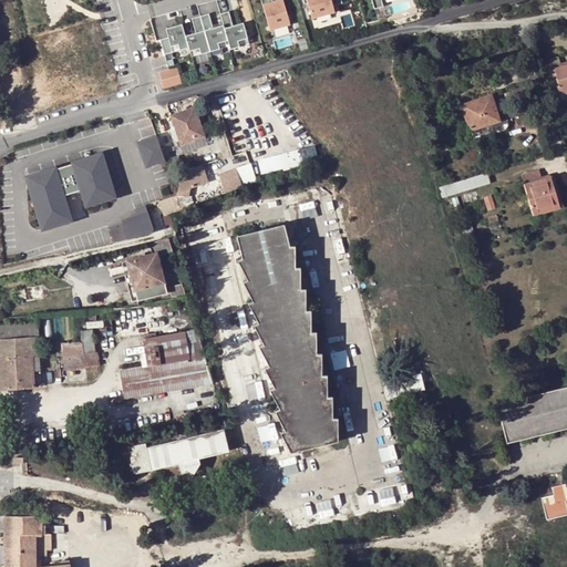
[(271,0),(272,2),(263,4),(269,31),(290,24),(282,0),(271,0)]
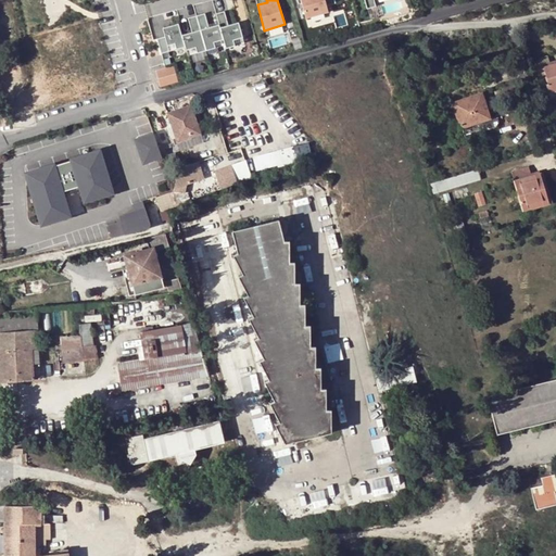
[(335,0),(300,0),(305,19),(329,12),(327,5),(336,3),(335,0)]
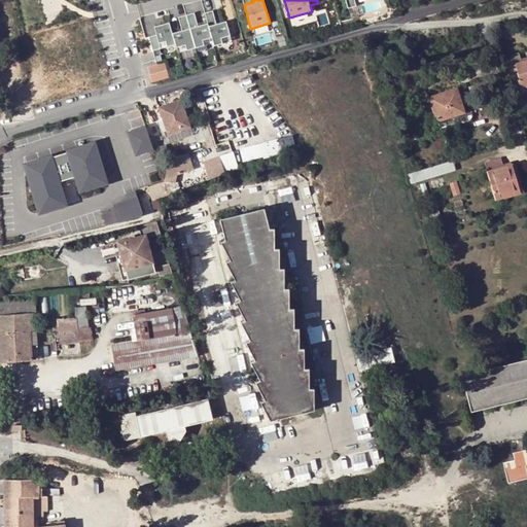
[(345,0),(348,8),(356,6),(354,0),(345,0)]
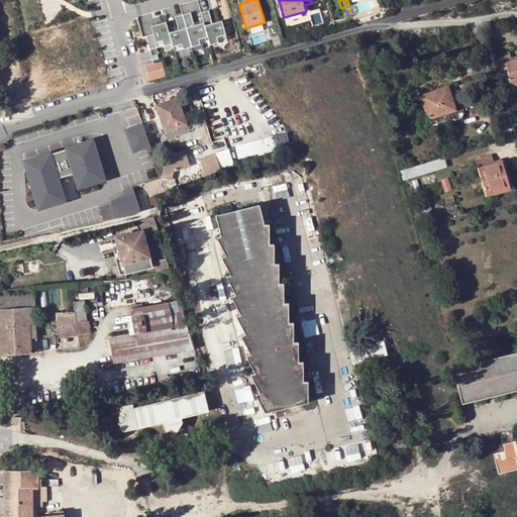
[(201,12),(201,13),(203,23),(209,42),(210,45),(227,40),(222,20),(212,23),(209,10),(201,12)]
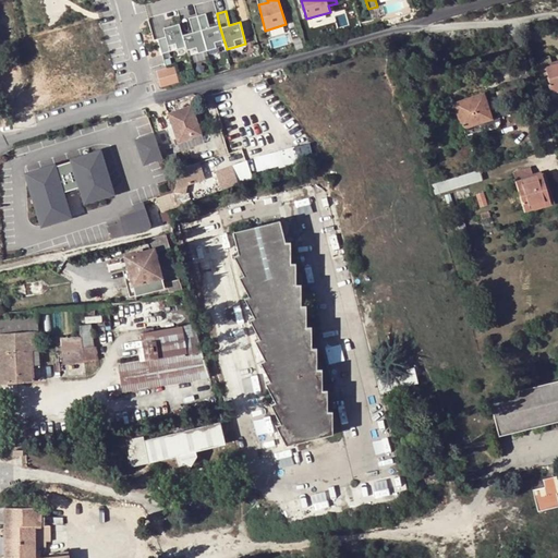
[(205,13),(197,15),(207,50),(226,46),(219,25),(209,27),(205,13)]
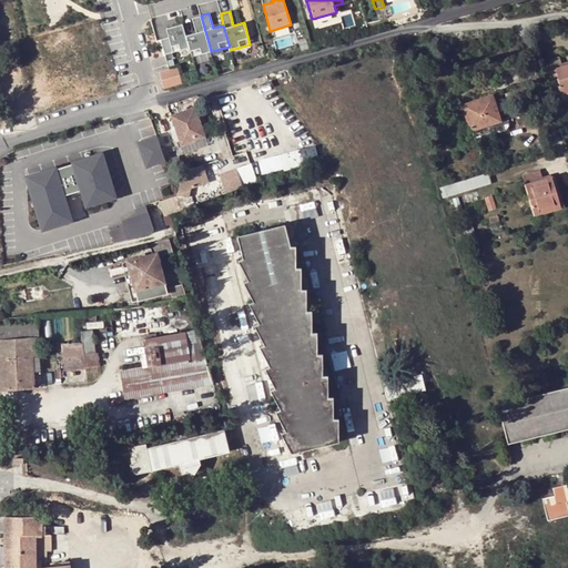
[(211,51),(201,16),(192,19),(195,33),(185,36),(189,48),(191,57),(211,51)]
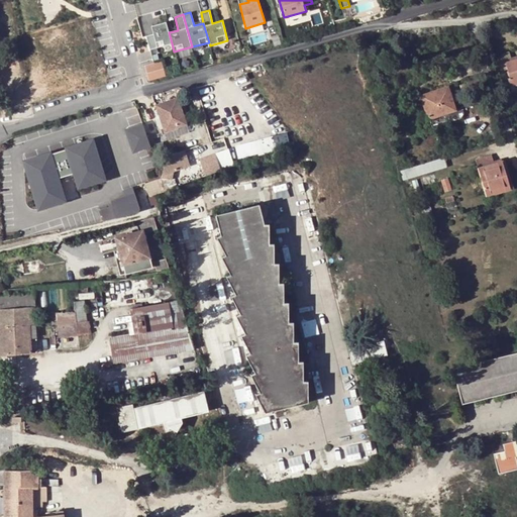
[(169,32),(166,22),(150,26),(153,34),(145,36),(149,49),(172,43),(169,32)]
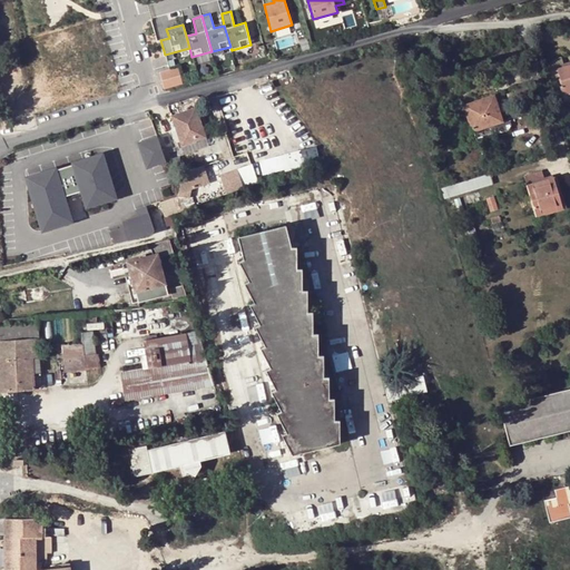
[(563,96),(569,92),(569,65),(563,67),(562,62),(561,57),(552,60),(553,65),(550,70),(553,78),(559,77),(561,85),(560,86),(563,96)]
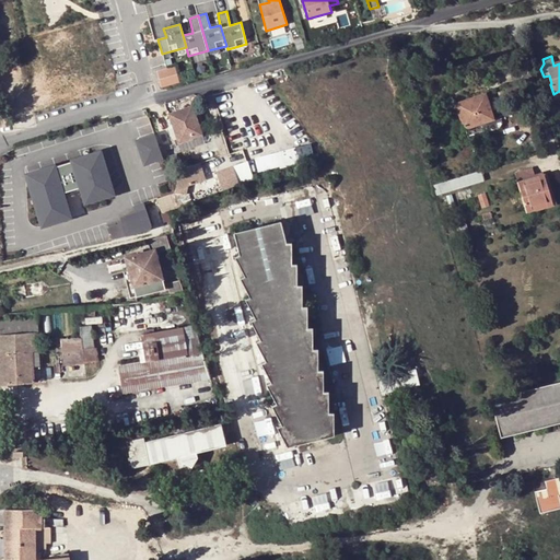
[(179,83),(175,67),(156,72),(162,88),(179,83)]
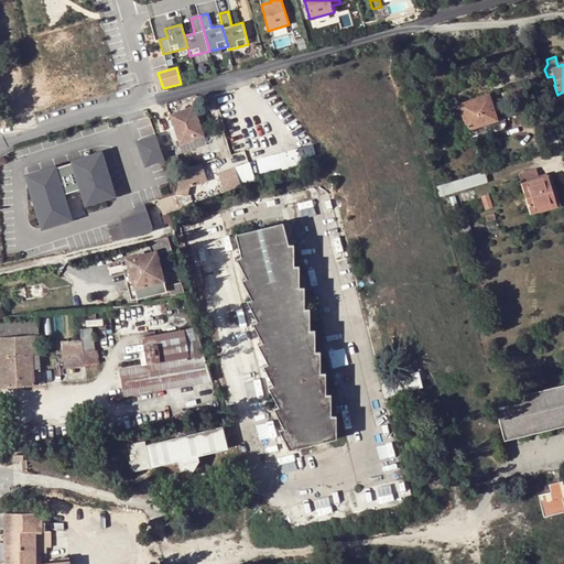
[(488,95),(459,104),(468,131),(468,130),(472,140),(491,133),(491,132),(501,129),(499,122),(497,122),(496,120),(497,120),(488,95)]
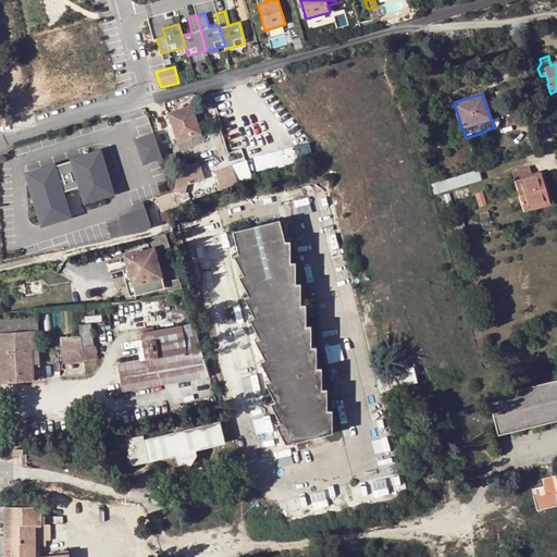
[(552,104),(544,107),(547,115),(554,113),(552,104)]
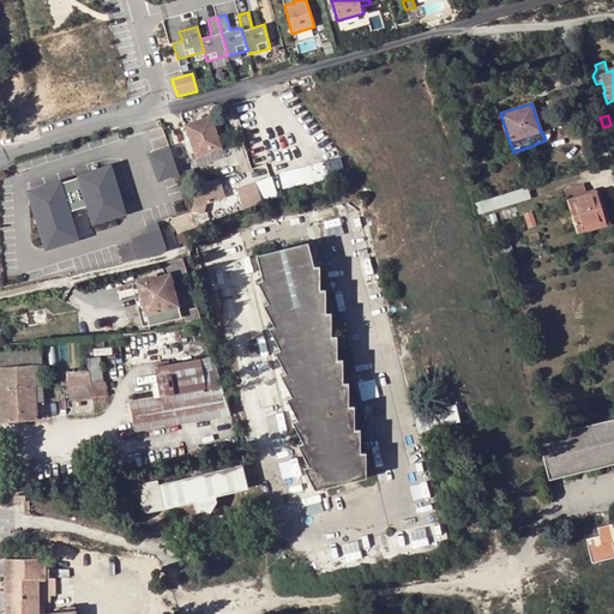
[(210,116),(185,125),(196,157),(221,148),(210,116)]
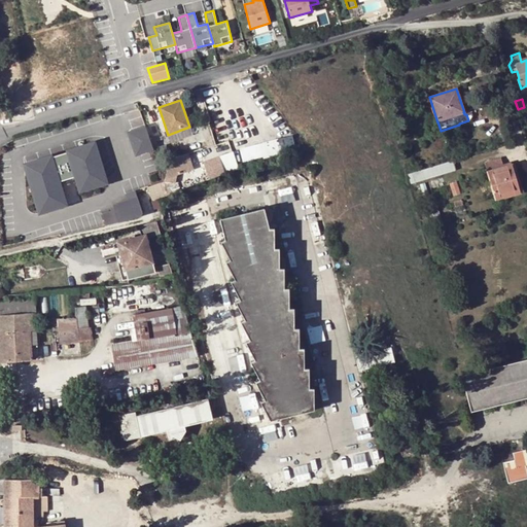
[(146,125),(129,131),(137,153),(153,147),(146,125)]
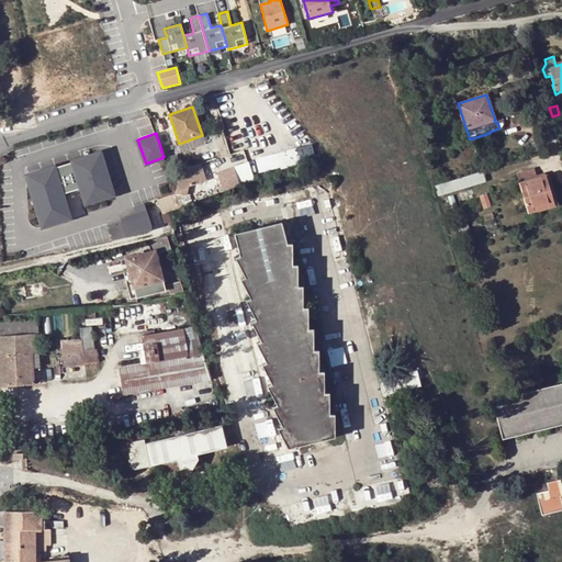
[(296,149),(255,159),(259,176),(301,166),(296,149)]
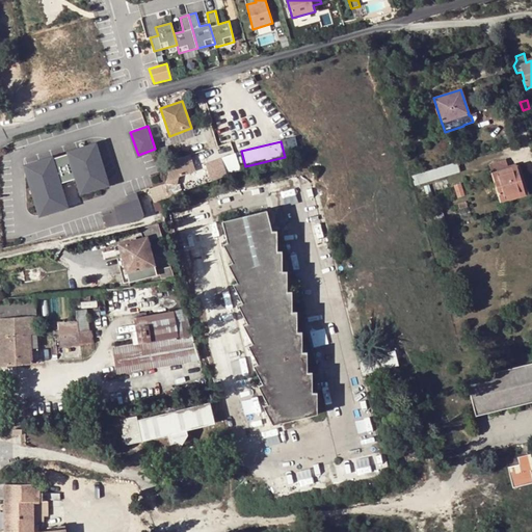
[(52,158),(23,167),(40,218),(67,210),(58,184),(76,179),(81,195),(108,187),(95,144),(64,154),(67,157),(53,162),(52,158)]
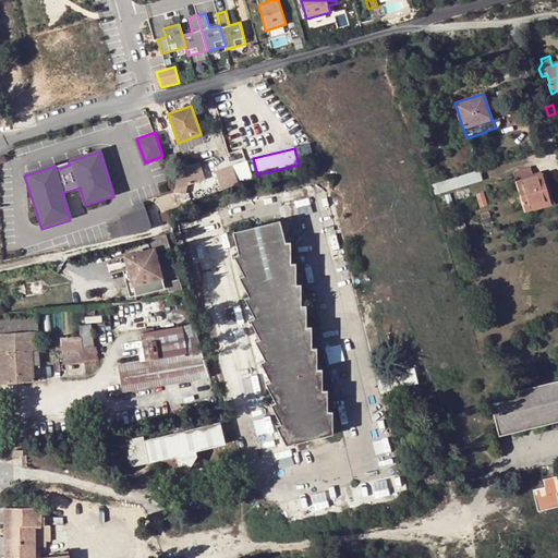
[(214,169),(217,180),(235,173),(233,164),(214,169)]
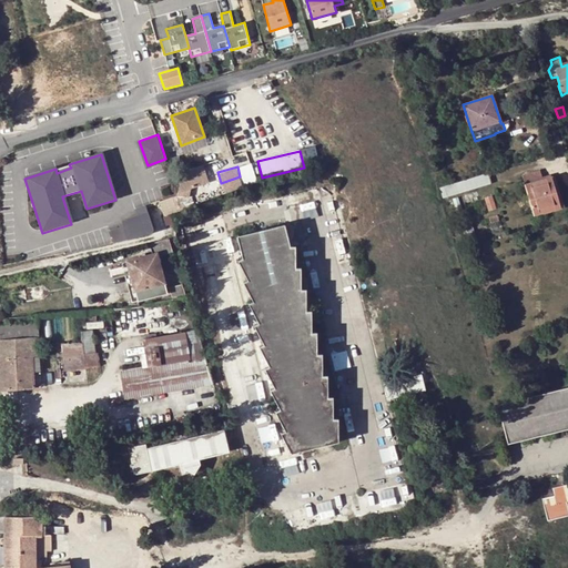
[(488,172),(439,186),(443,198),(492,183),(488,172)]
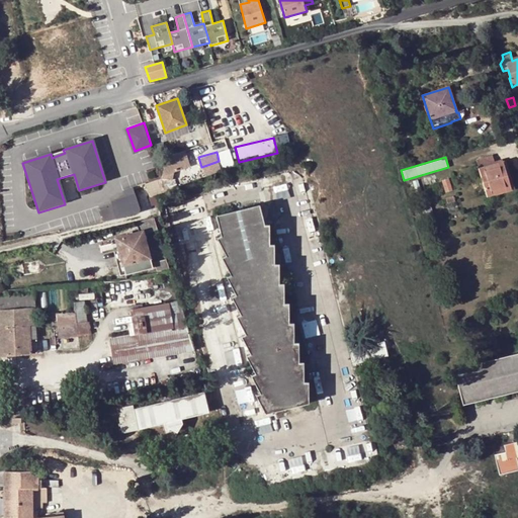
[(201,167),(204,175),(222,169),(219,161),(201,167)]
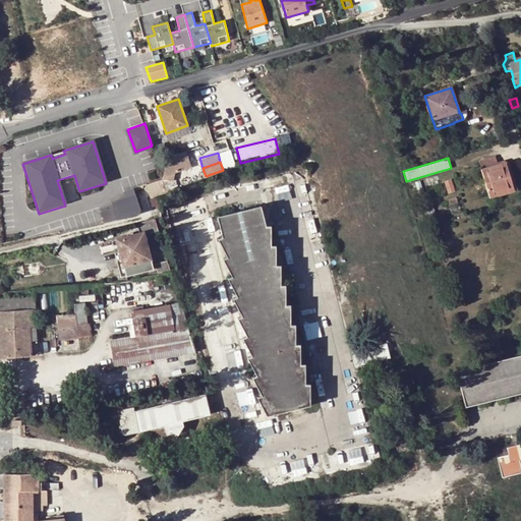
[(490,197),(499,194),(498,189),(513,185),(506,163),(482,170),(490,197)]
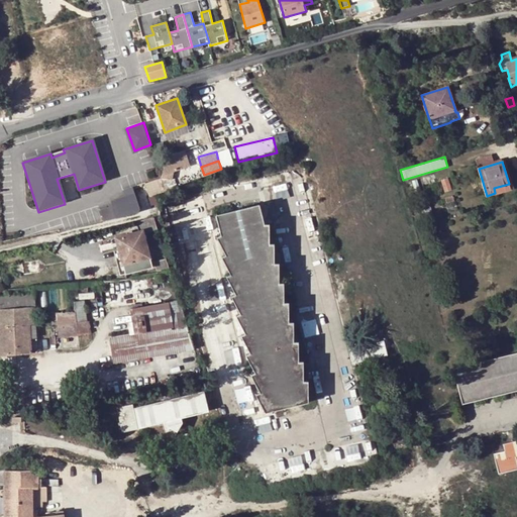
[(145,185),(150,198),(153,197),(153,191),(173,185),(171,177),(145,185)]
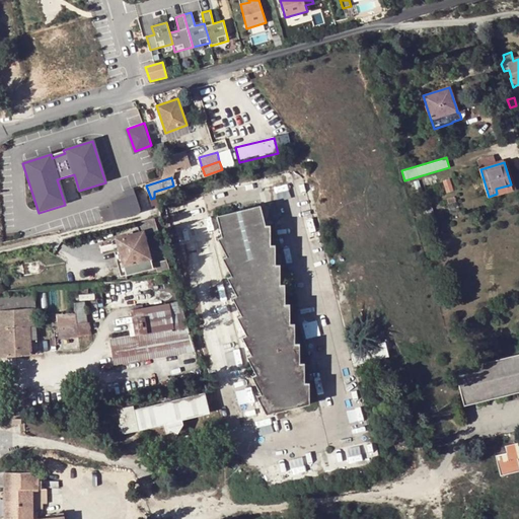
[(496,189),(497,194),(497,196),(513,191),(511,184),(496,189)]
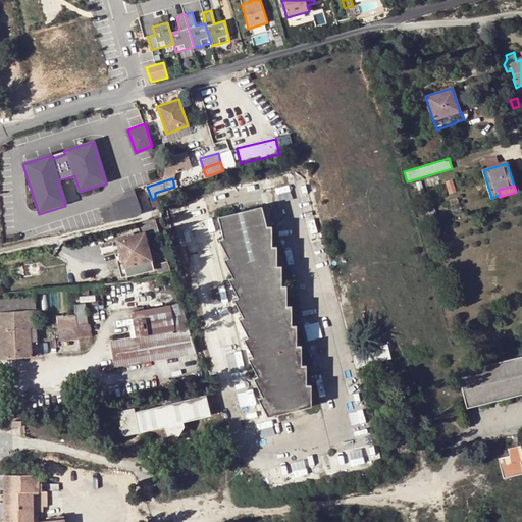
[(155,193),(155,199),(176,192),(174,187),(155,193)]
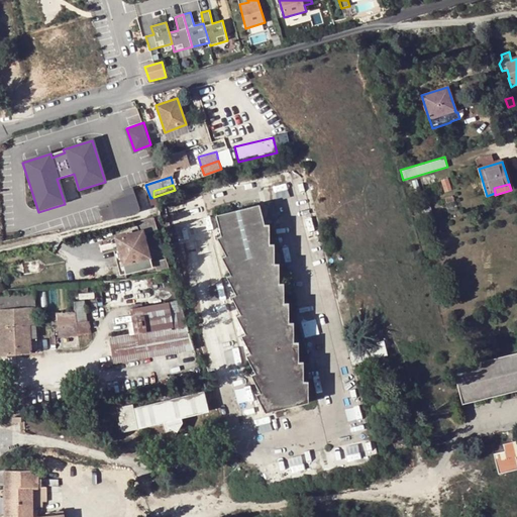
[(100,211),(103,221),(137,212),(139,208),(133,189),(124,192),(126,197),(111,202),(112,207),(100,211)]
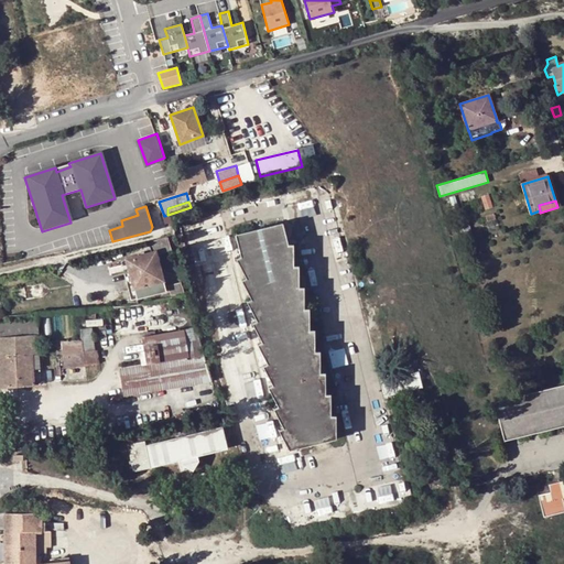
[(283,224),(236,235),(241,256),(236,258),(246,278),(241,280),(251,299),(247,301),(256,320),(251,323),(261,342),(258,344),(267,362),(262,366),(272,384),(268,387),(278,405),(273,409),(282,427),(278,430),(289,449),(335,438),(335,415),(331,416),(332,394),(325,394),(325,372),(321,372),(320,351),(315,350),(314,331),(310,331),(308,308),(304,308),(304,286),(299,286),(299,266),(293,266),(294,245),(288,245),(283,224)]
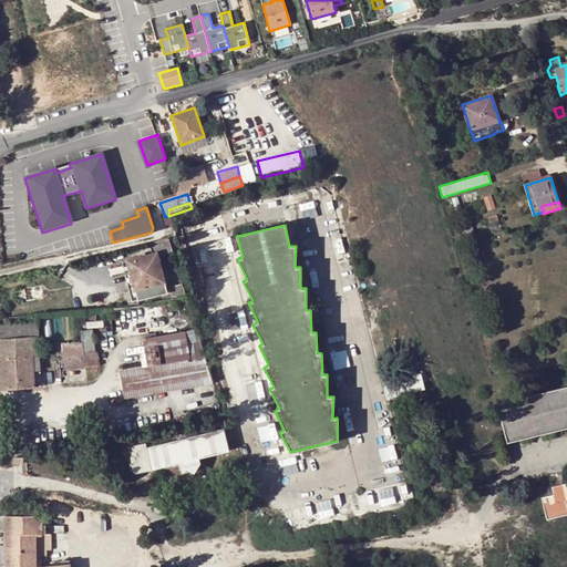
[(173,251),(168,237),(150,243),(152,254),(126,260),(127,261),(123,263),(125,272),(129,270),(135,290),(165,284),(157,256),(173,251)]
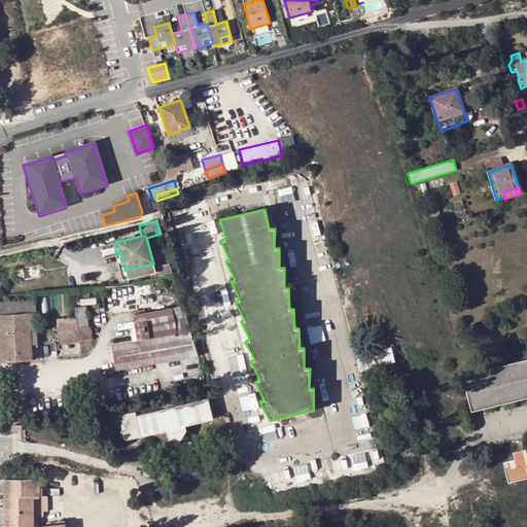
[(119,251),(116,253),(124,280),(155,273),(153,264),(126,270),(119,251)]
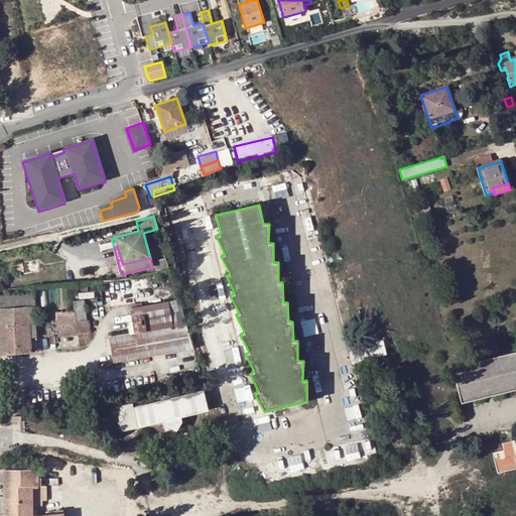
[(163,271),(169,269),(167,262),(161,263),(163,271)]
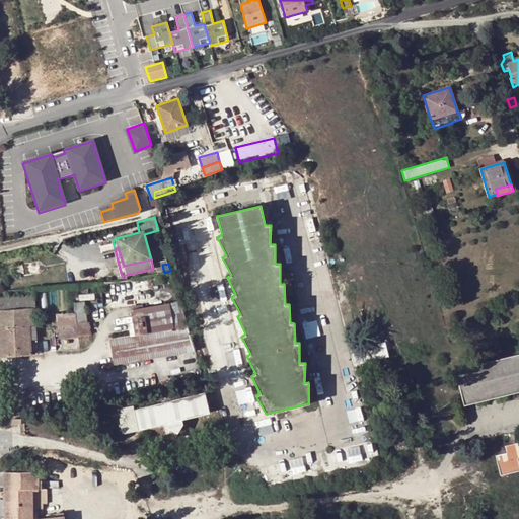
[(34,295),(0,298),(0,339),(1,355),(39,353),(34,295)]
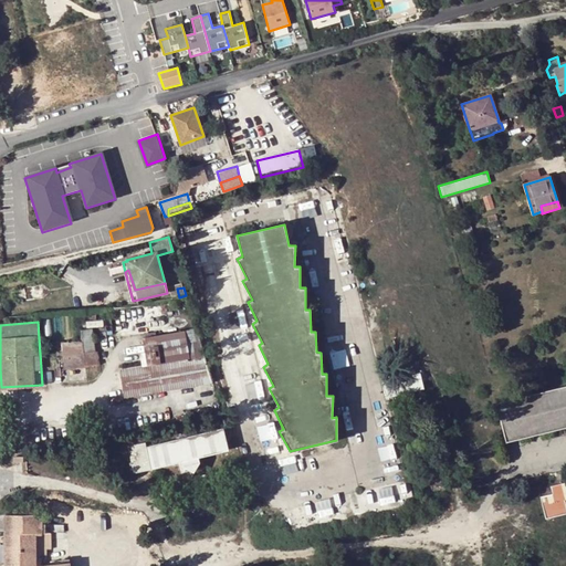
[(81,329),(83,342),(86,367),(96,366),(92,328),(81,329)]
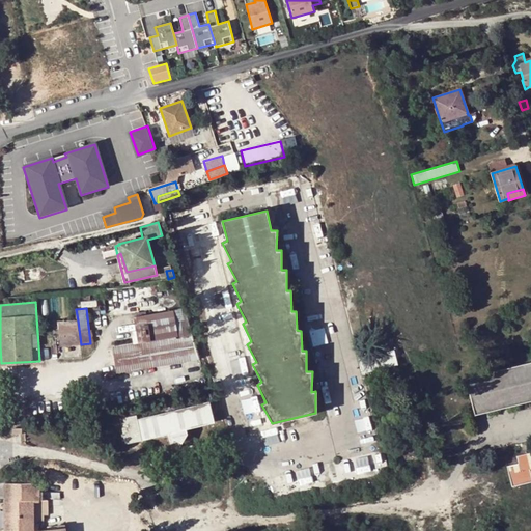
[(192,333),(184,308),(133,316),(138,342),(192,333)]
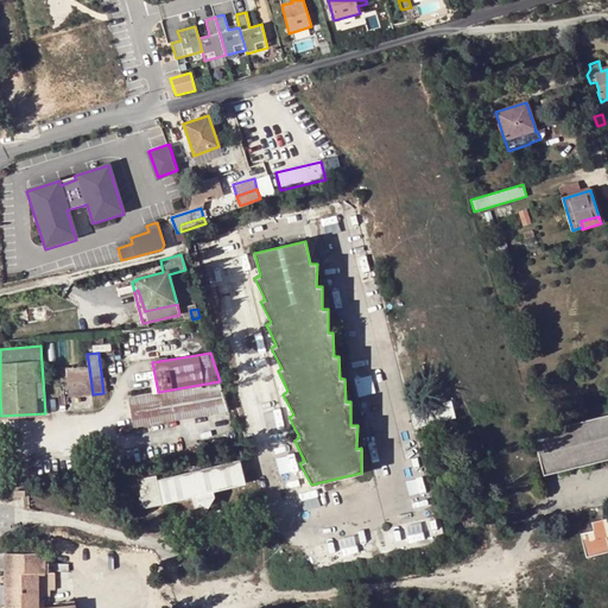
[(93,394),(89,367),(68,369),(73,405),(93,403),(93,394)]
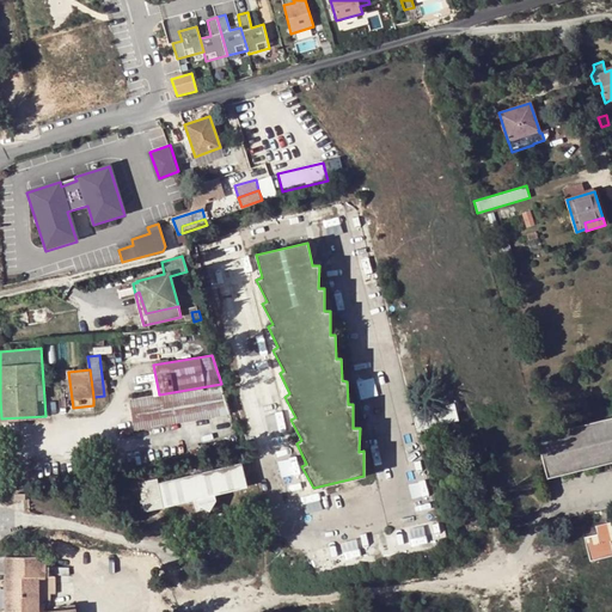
[(135,429),(230,414),(221,384),(159,395),(130,399),(135,429)]
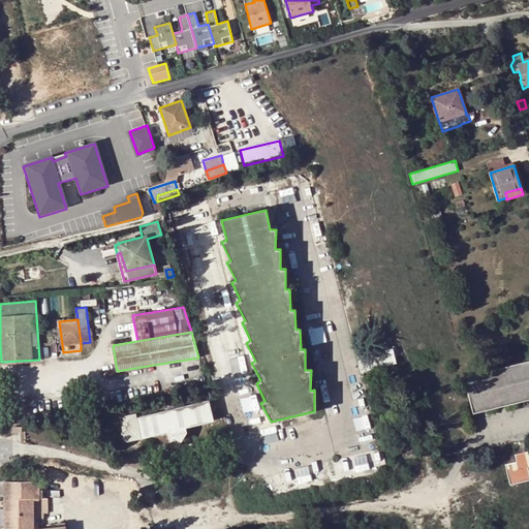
[(392,349),(359,358),(362,371),(395,364),(392,349)]
